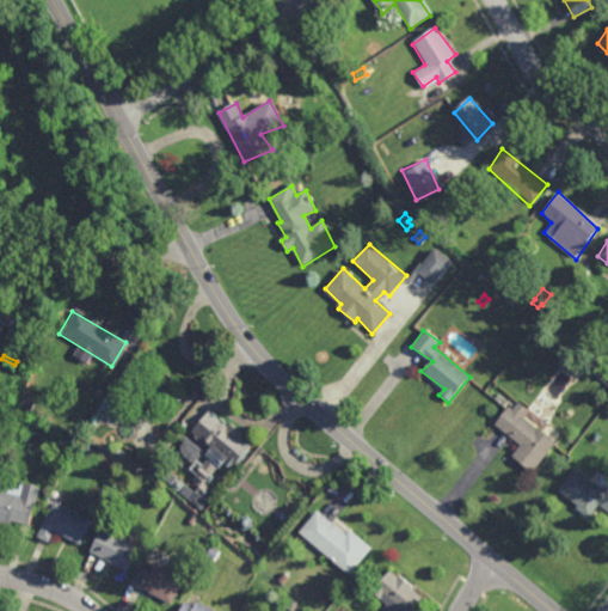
[(501,405),(491,397),(495,392),(504,401),(501,405)]
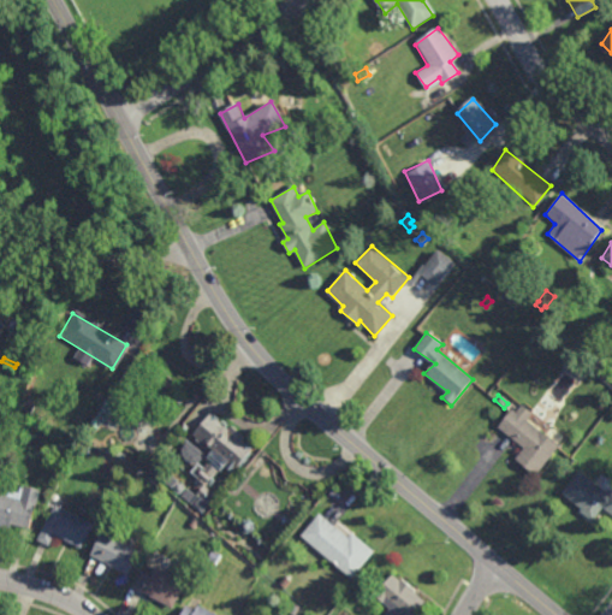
[(19,413),(12,409),(18,396),(25,400),(19,413)]
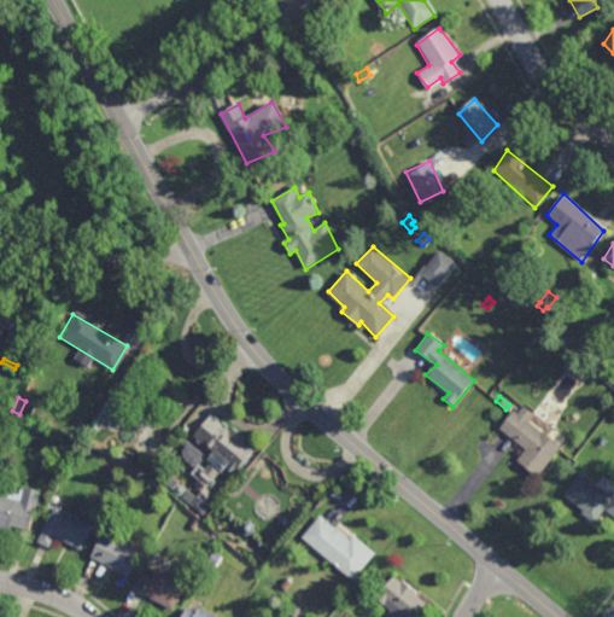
[(522,407),(533,415),(527,423),(560,447),(538,476),(516,460),(526,449),(500,429),(514,411),(518,414),(522,407)]
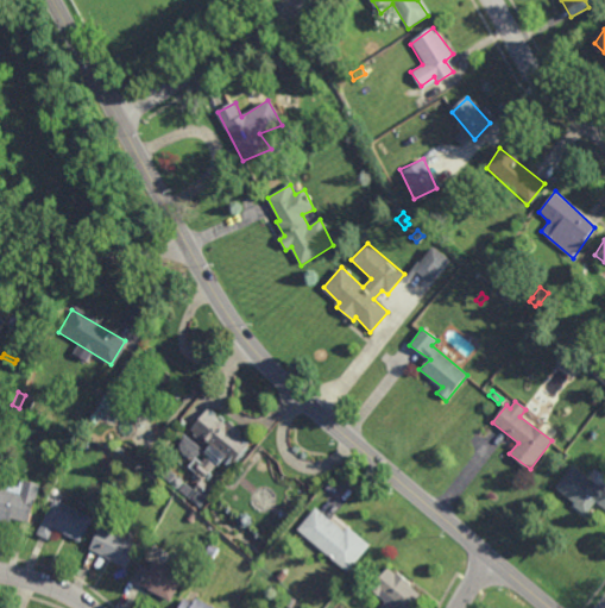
[(207,408),(208,407),(214,412),(213,413),(222,421),(226,419),(240,431),(238,434),(239,436),(240,433),(249,440),(244,446),(246,447),(234,463),(232,461),(231,462),(228,461),(226,464),(220,459),(215,464),(214,463),(202,478),(199,476),(195,480),(189,475),(193,470),(187,465),(194,457),(199,461),(203,455),(200,451),(194,456),(184,457),(182,456),(177,451),(176,445),(176,443),(177,438),(182,433),(201,449),(206,443),(187,427),(205,407),(207,408)]
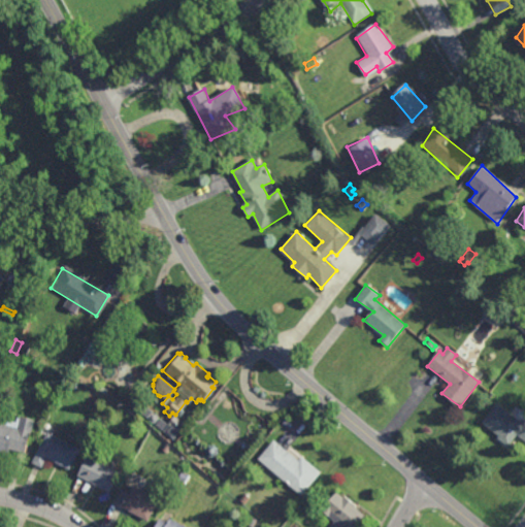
[(149,412),(154,413),(156,415),(157,418),(158,417),(166,423),(167,422),(166,422),(170,417),(172,414),(184,423),(177,431),(177,430),(171,438),(152,424),(154,422),(150,422),(146,419),(146,416),(144,417),(137,410),(143,403),(151,409),(149,412)]
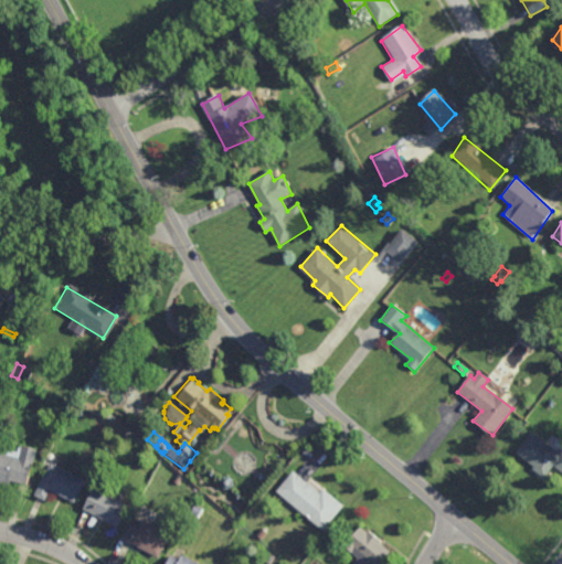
[(533,432),(561,455),(561,474),(548,464),(541,478),(531,470),(534,466),(516,451),(533,432)]
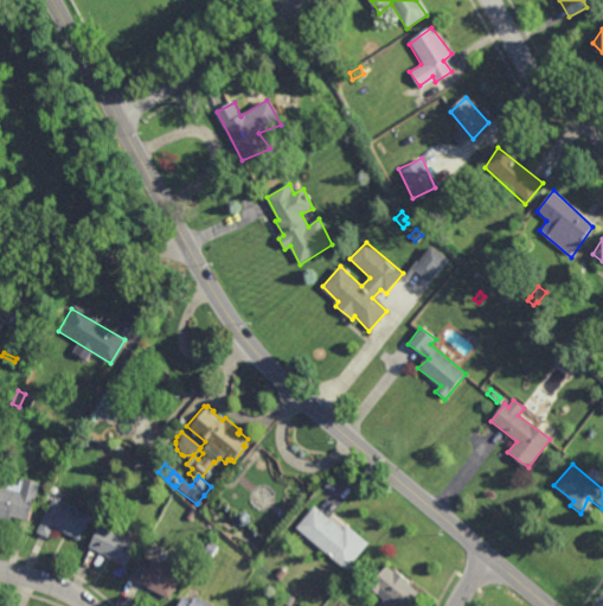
[(104,495),(98,491),(100,488),(97,488),(100,482),(102,484),(104,479),(110,482),(104,495)]
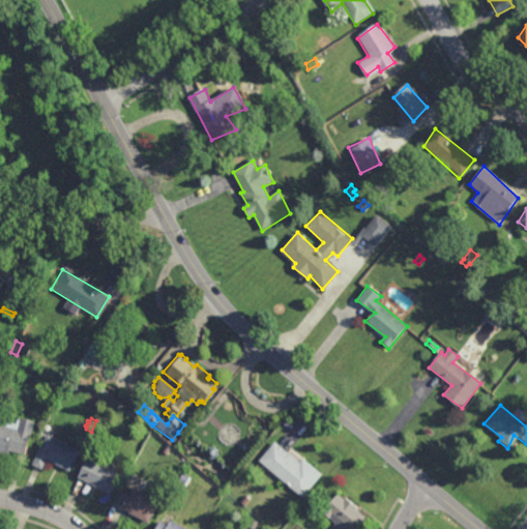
[(25,453),(33,422),(21,419),(18,431),(0,425),(0,452),(7,454),(8,449),(25,453)]
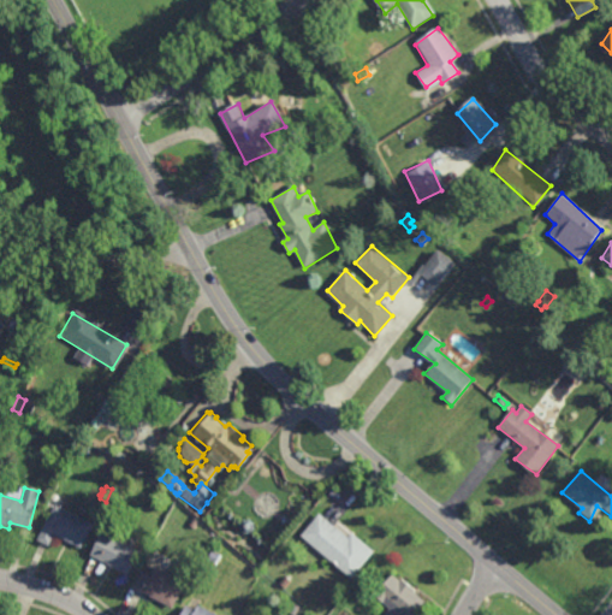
[(177,510),(171,506),(173,501),(180,506),(177,510)]
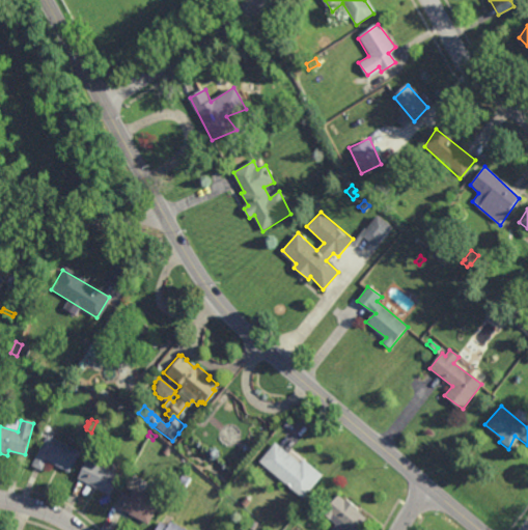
[(66,472),(78,451),(46,434),(30,464),(43,471),(48,462),(66,472)]
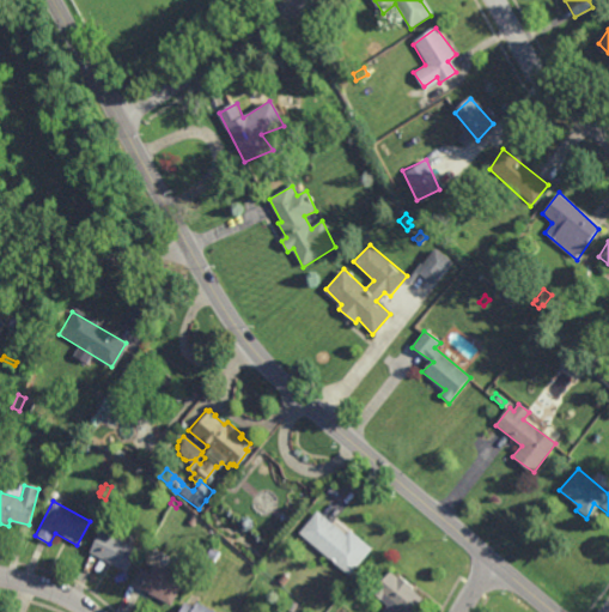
[(192,525),(186,521),(190,511),(198,516),(192,525)]
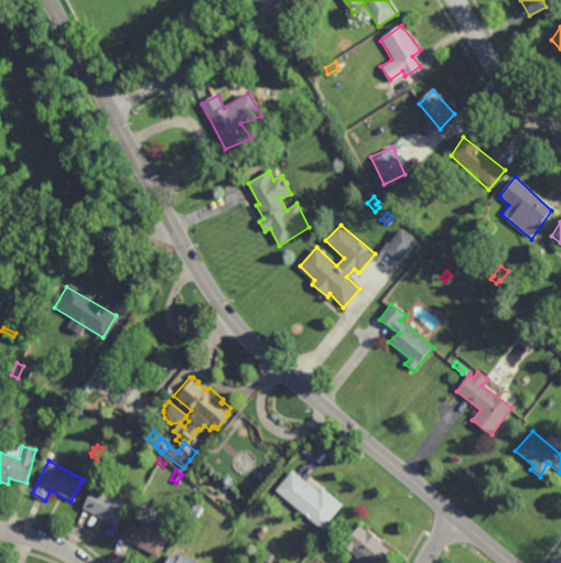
[(293,472),(319,493),(323,488),(342,507),(323,528),(276,490),(293,472)]
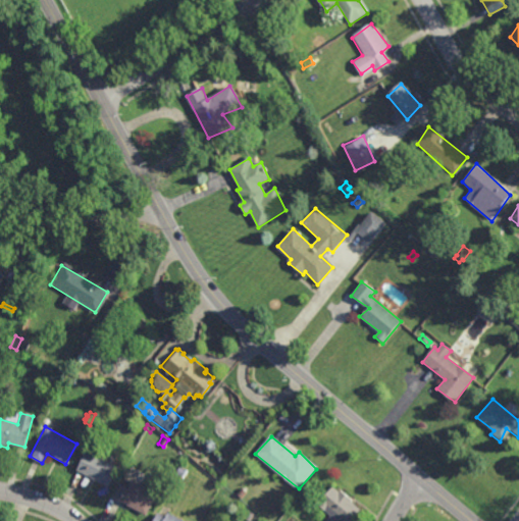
[(205,451),(202,448),(202,443),(204,438),(210,438),(213,441),(214,447),(210,451),(205,451)]
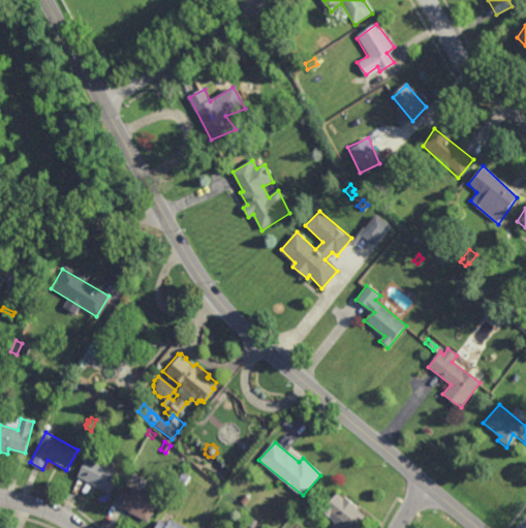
[(110,493),(120,473),(88,456),(78,476),(110,493)]
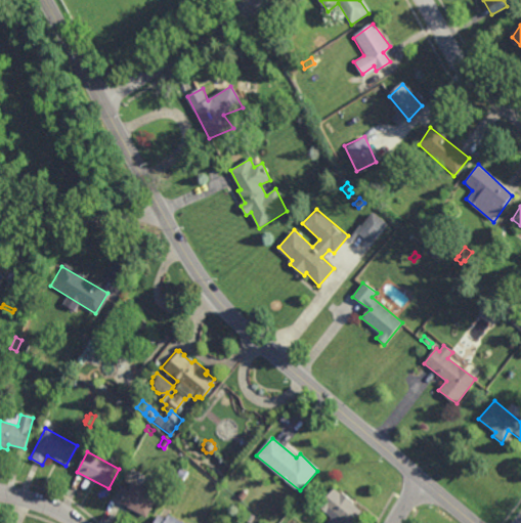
[(181,478),(175,475),(180,467),(186,471),(181,478)]
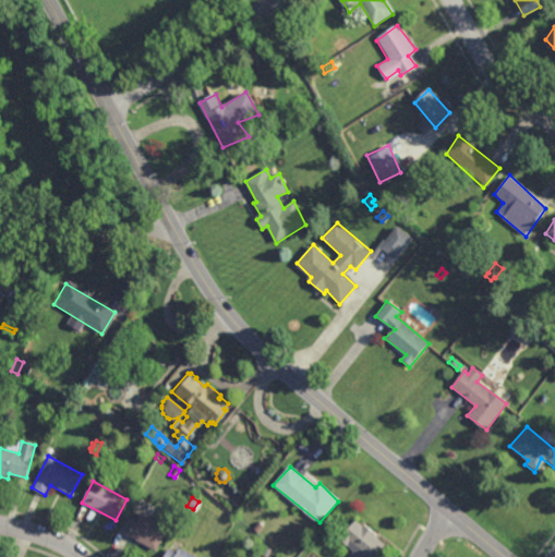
[(157,549),(167,530),(130,512),(120,532),(157,549)]
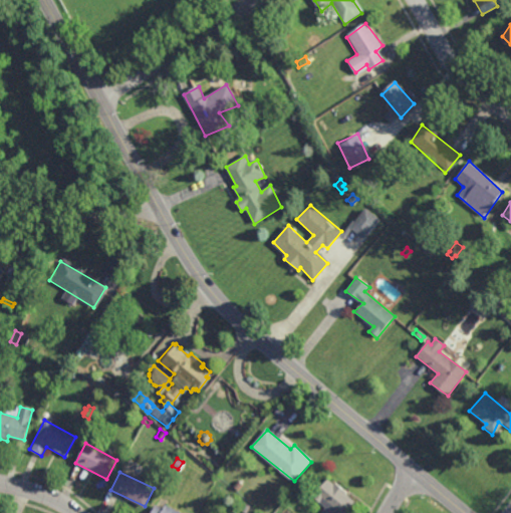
[(235,490),(230,485),(236,479),(241,483),(235,490)]
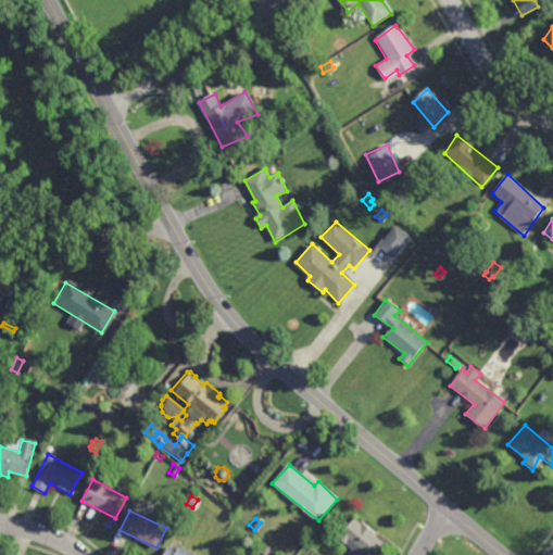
[(355,518),(362,524),(364,521),(375,531),(373,534),(388,545),(379,554),(342,554),(351,545),(337,537),(355,518)]
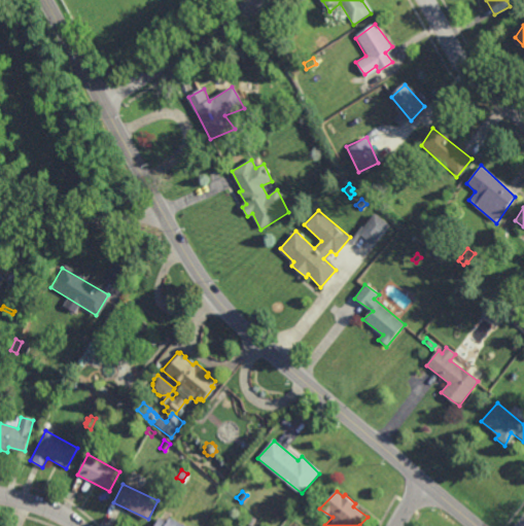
[(153,525),(159,517),(168,522),(170,517),(187,525),(153,525)]
